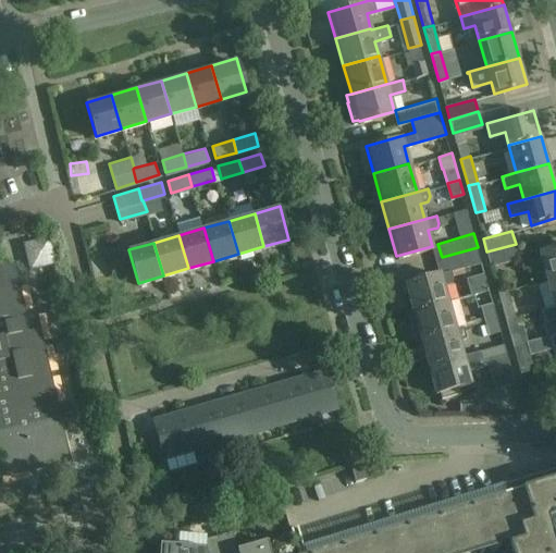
[(516,244),(486,252),(491,265),(519,256),(516,244)]
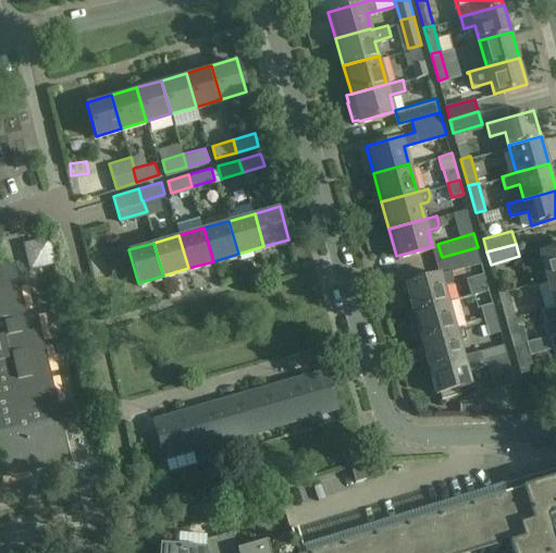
[(546,278),(555,273),(555,245),(539,250),(546,278)]
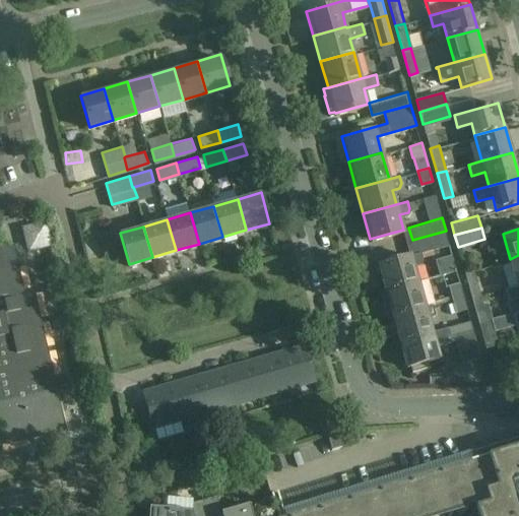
[(415,253),(422,251),(449,243),(446,231),(412,240),(415,253)]
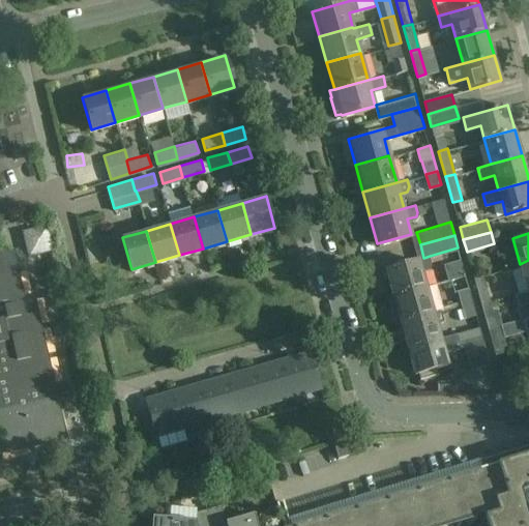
[(0,451),(66,437),(33,293),(24,296),(13,253),(1,244),(0,244),(0,451)]
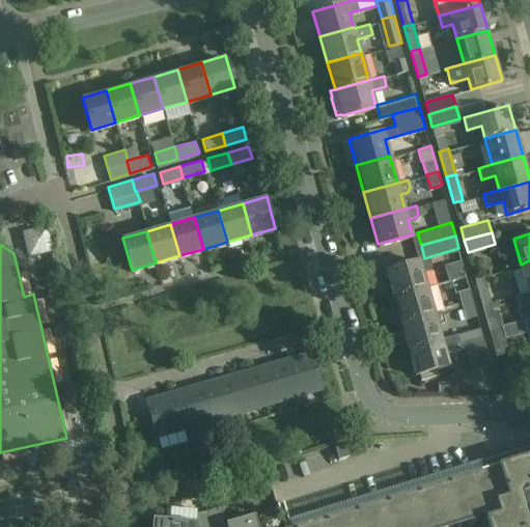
[(387,269),(395,296),(428,285),(424,271),(431,269),(433,264),(430,256),(424,258),(387,269)]
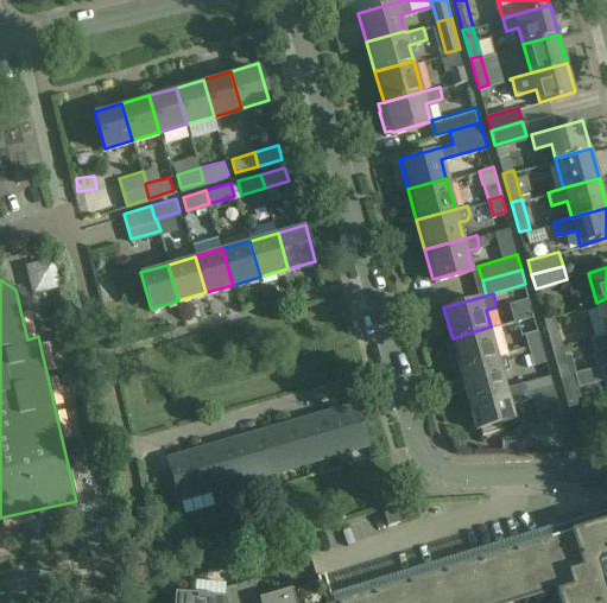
[(604,331),(606,330),(606,298),(596,303),(604,331)]
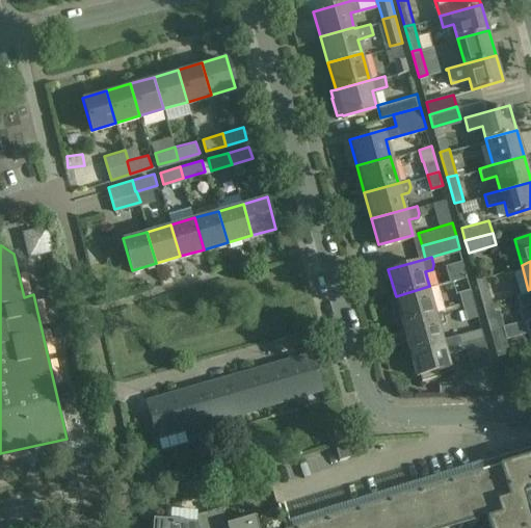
[(482,304),(492,300),(484,275),(475,278),(482,304)]
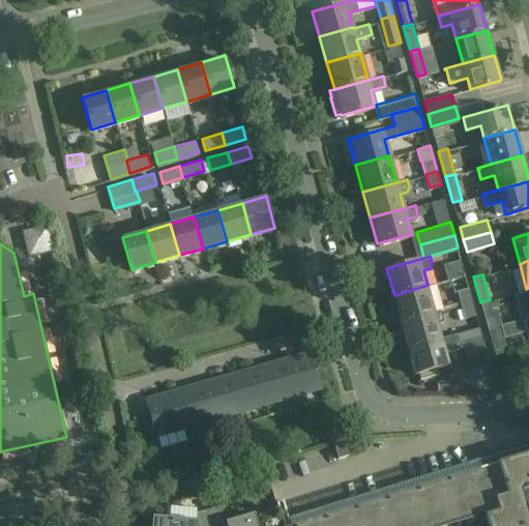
[(428,285),(394,295),(388,297),(395,323),(402,321),(401,320),(435,311),(428,285)]
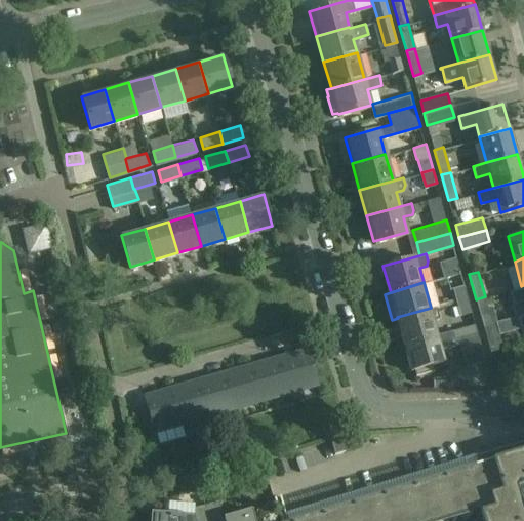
[(451,287),(455,301),(466,297),(462,284),(451,287)]
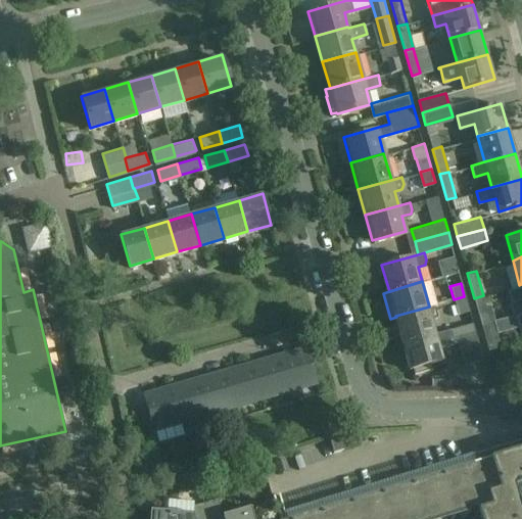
[(511,300),(521,297),(521,284),(519,285),(508,288),(511,300)]
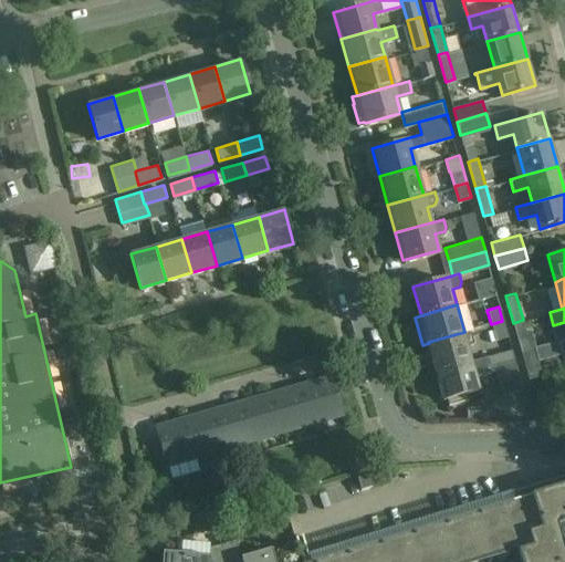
[(523,320),(513,323),(521,350),(534,346),(537,345),(532,328),(525,329),(523,320)]
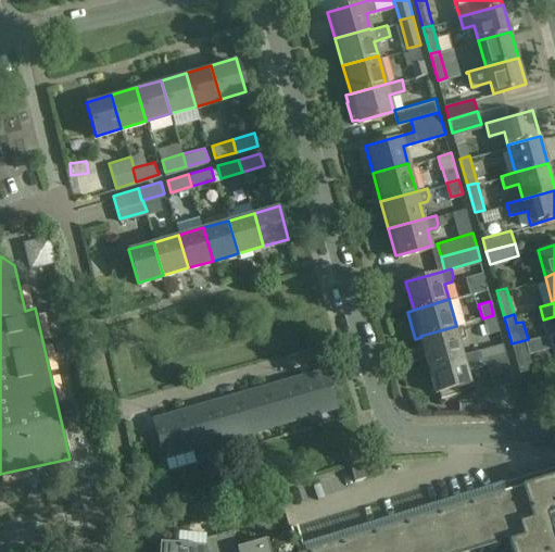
[(497,329),(493,315),(482,318),(487,333),(497,329)]
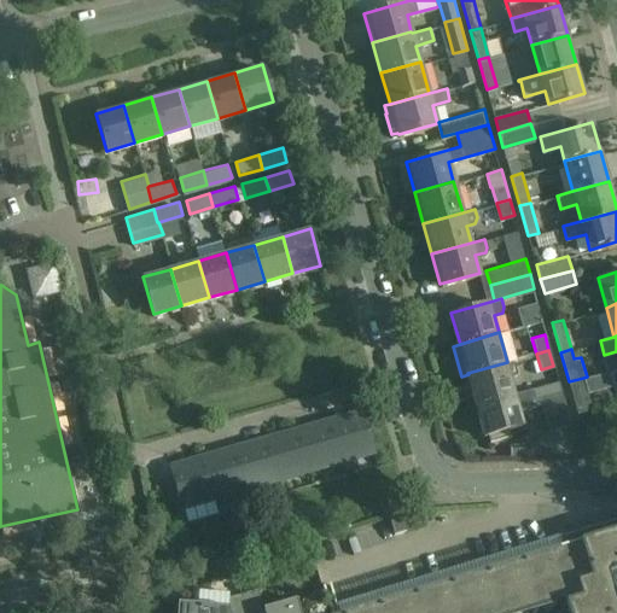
[(467,373),(469,374),(477,404),(516,392),(511,375),(519,373),(516,360),(507,362),(467,373)]
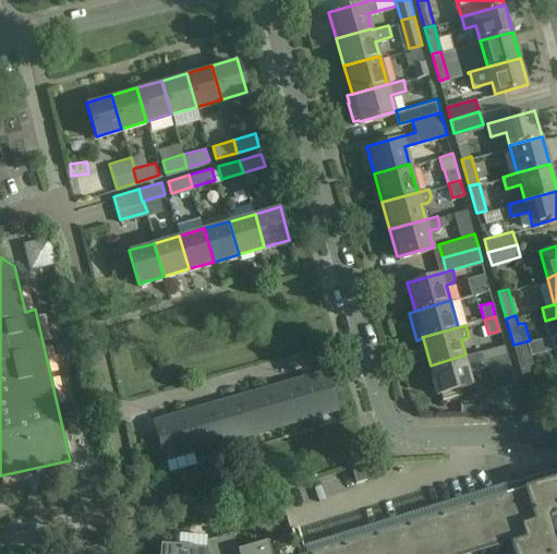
[(556,332),(530,340),(527,341),(531,354),(553,348),(556,362),(556,332)]
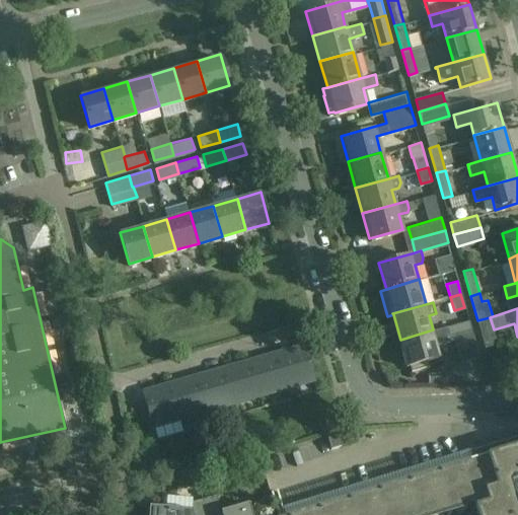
[(497,343),(494,329),(490,317),(477,320),(486,346),(497,343)]
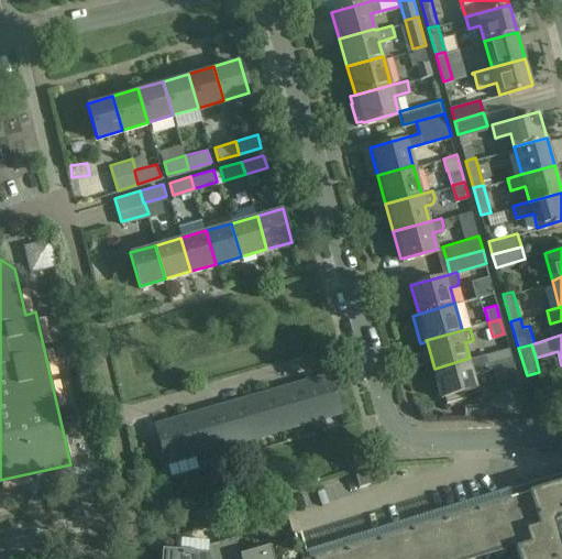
[(510,347),(470,358),(434,369),(442,396),(445,395),(448,403),(466,397),(465,390),(478,386),(473,370),(495,364),(503,391),(521,385),(510,347)]
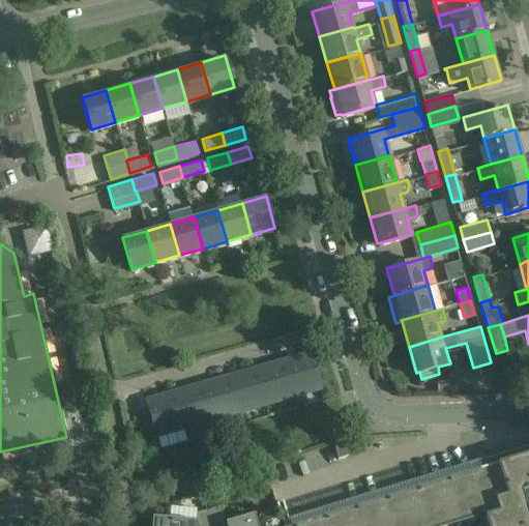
[(283,358),(293,393),(320,385),(310,350),(283,358)]
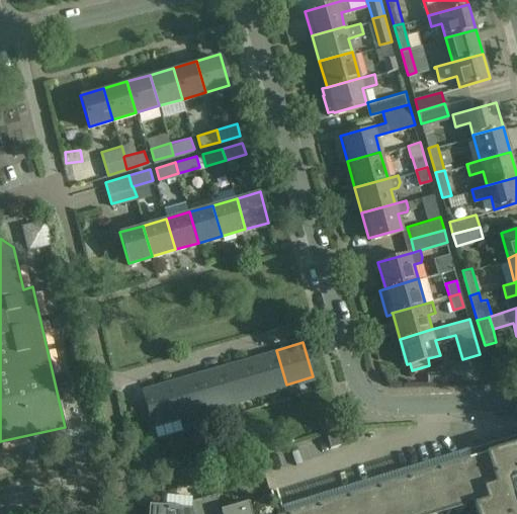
[(250,358),(259,393),(286,384),(276,350),(250,358)]
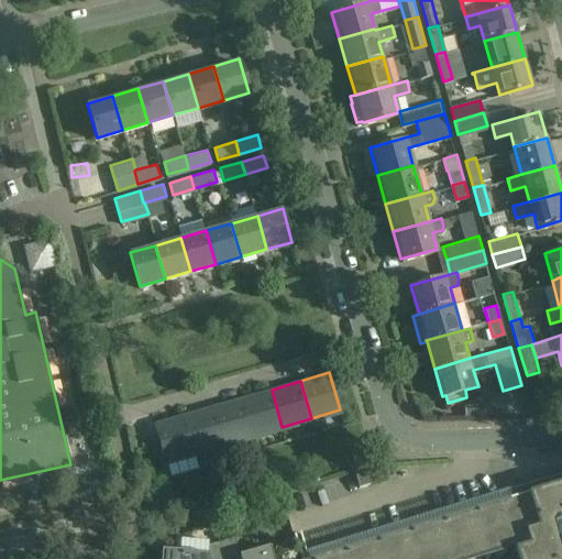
[(242,397),(253,435),(282,427),(272,390),(242,397)]
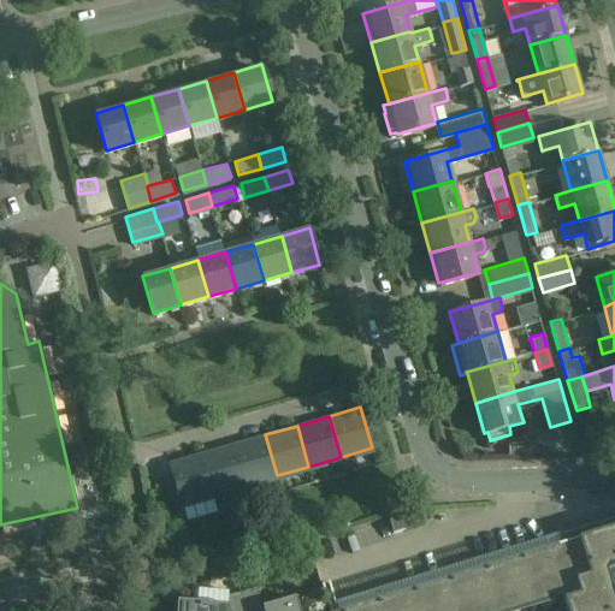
[(543,429),(536,440),(556,455),(563,444),(543,429)]
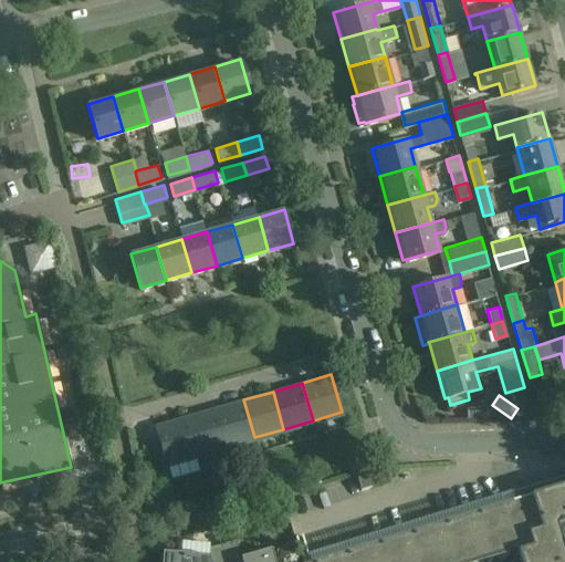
[(215,408),(226,446),(254,437),(243,399),(215,408)]
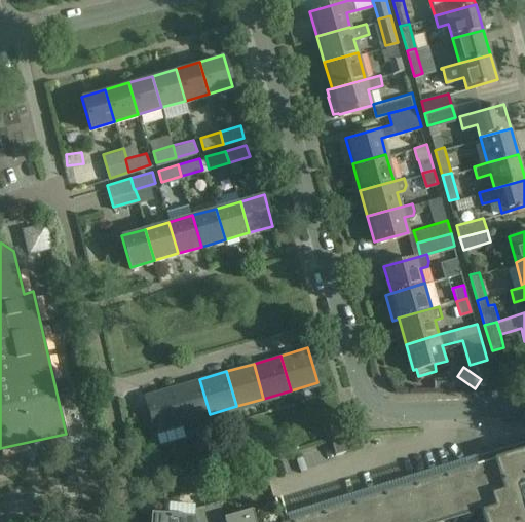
[(172,387),(182,422),(210,414),(199,379),(172,387)]
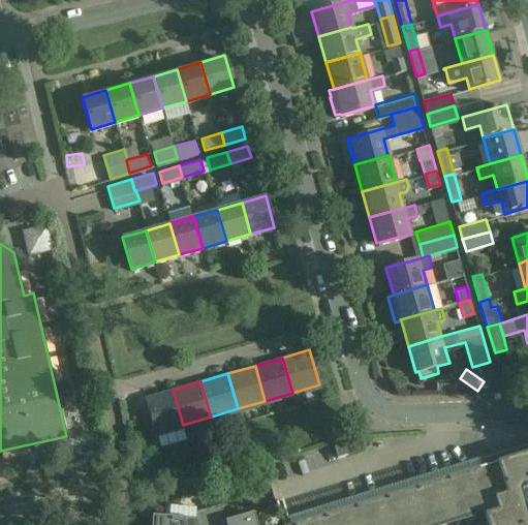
[(183,425),(173,390),(146,397),(156,432),(183,425)]
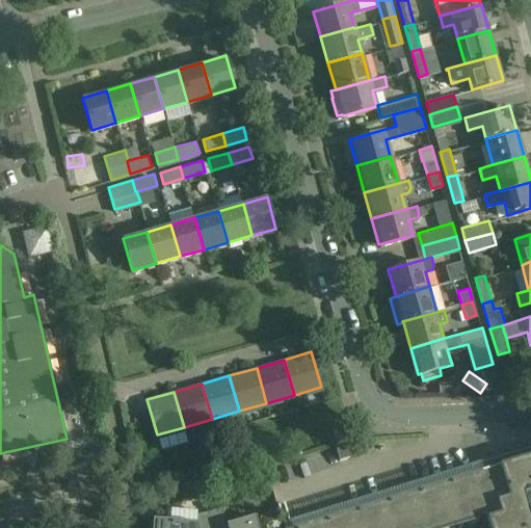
[(340,458),(350,455),(347,443),(337,445),(340,458)]
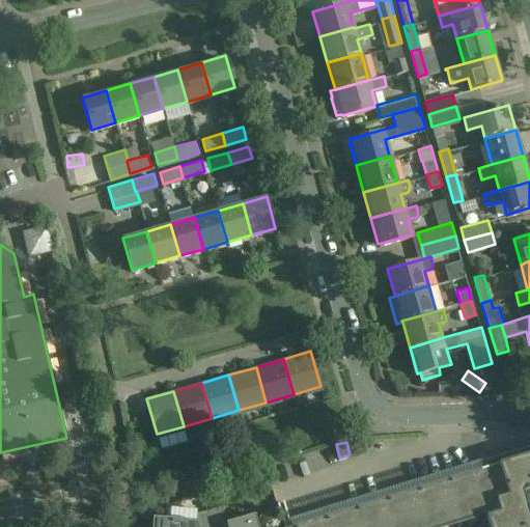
[(505,466),(501,465),(318,518),(315,509),(289,518),(284,499),(277,501),(284,526),(429,526),(484,510),(489,526),(529,526),(529,446),(519,451),(524,465),(507,469),(505,466)]
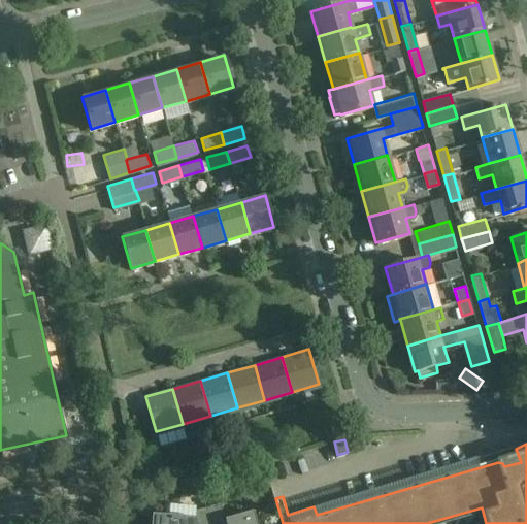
[(206,505),(211,523),(257,523),(253,510),(226,518),(221,501),(206,505)]
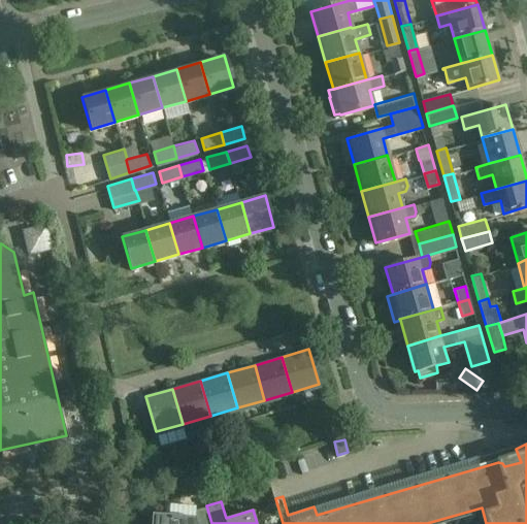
[(211,523),(206,505),(192,510),(194,516),(152,513),(151,523),(211,523)]
